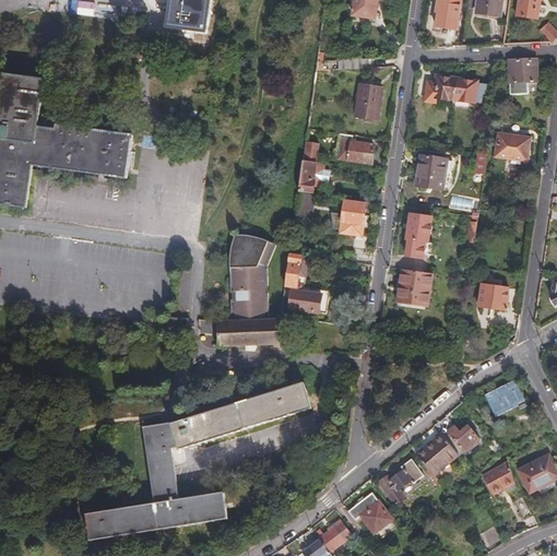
[(173,0),(169,26),(186,28),(212,32),(216,0),(173,0)]
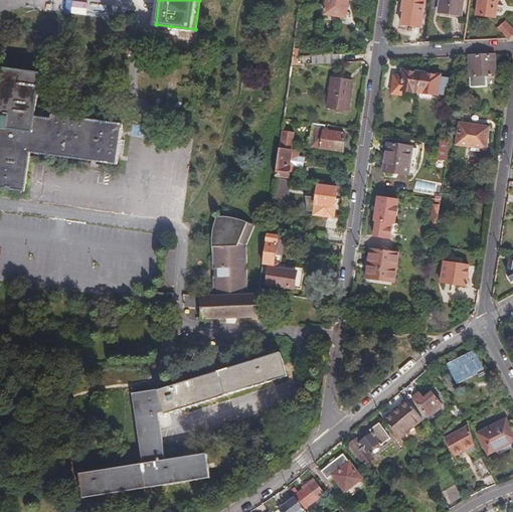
[(326,0),(324,15),(342,18),(345,14),(346,2),(346,0),(326,0)]
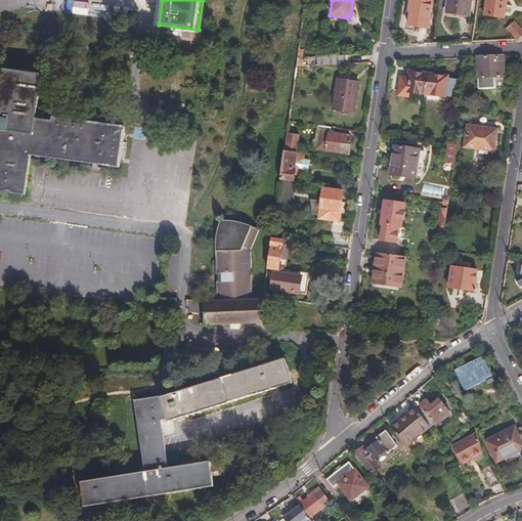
[(426,27),(430,0),(409,0),(407,10),(410,10),(408,25),(418,26),(426,27)]
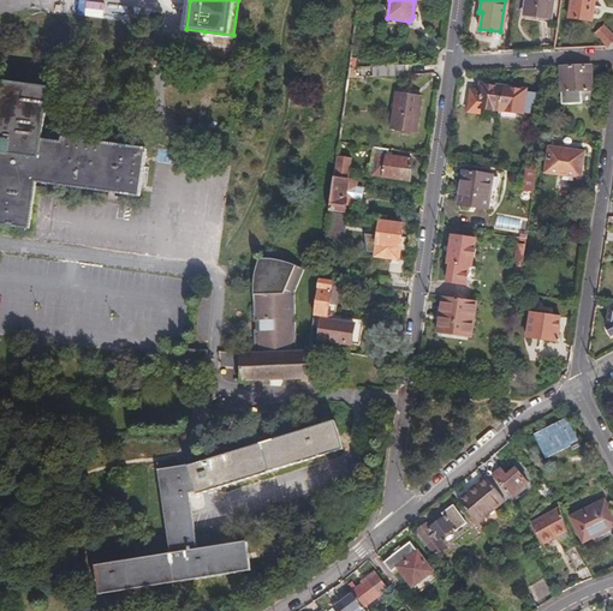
[(548,18),(551,0),(525,0),(523,15),(536,17),(548,18)]
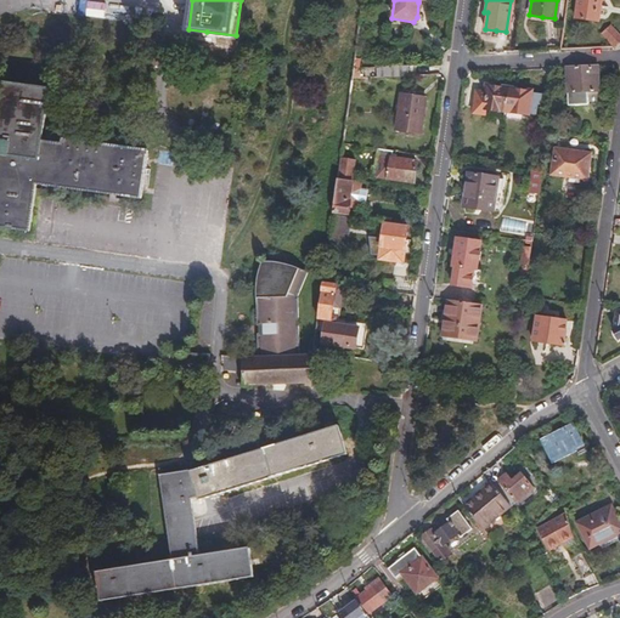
[(575,0),(573,17),(597,20),(598,5),(599,0),(575,0)]
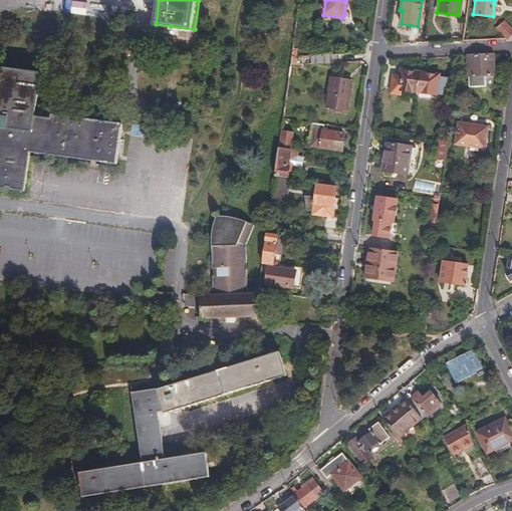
[(496,26),(506,37),(511,33),(511,30),(503,20),(496,26)]
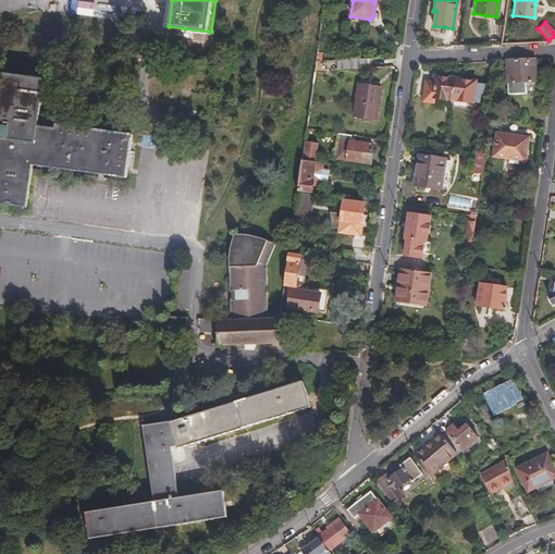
[(534,76),(533,59),(505,60),(507,94),(534,93),(534,76)]
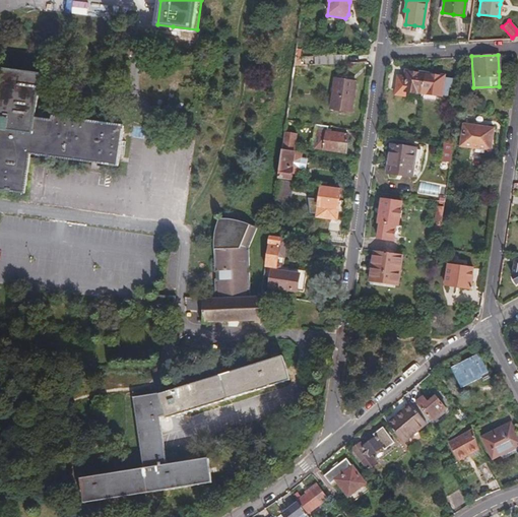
[(0,188),(27,192),(33,152),(123,164),(128,124),(56,115),(55,118),(38,116),(44,72),(3,67),(0,90),(0,188)]
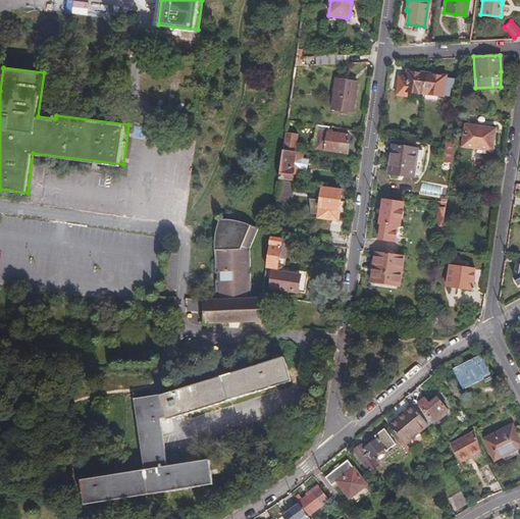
[(405,89),(439,94),(443,75),(430,74),(408,71),(406,84),(405,89)]
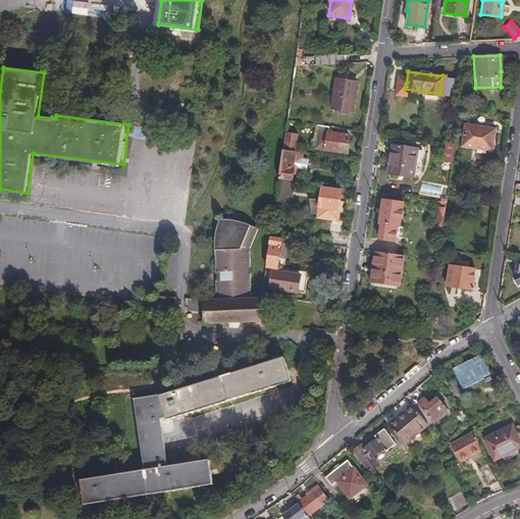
[(354,90),(355,82),(334,79),(330,108),(351,111),(354,90)]
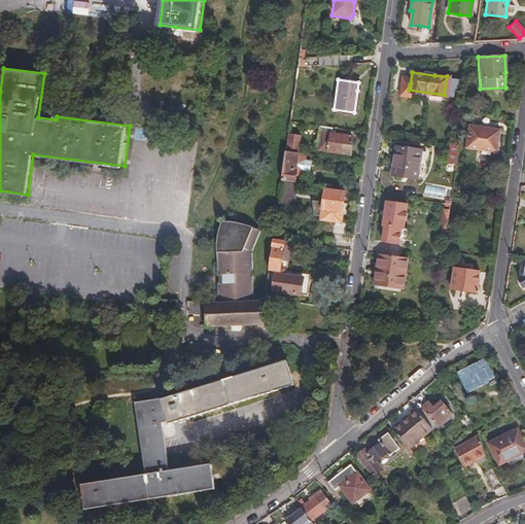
[(317,149),(321,126),(312,125),(309,148),(317,149)]
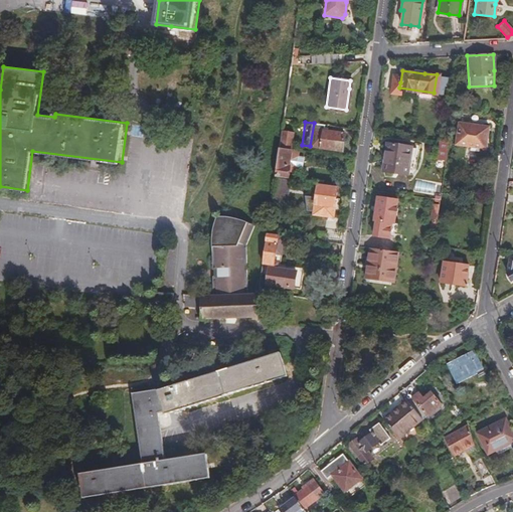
[(322,130),(323,125),(314,123),(310,146),(341,150),(342,140),(343,133),(322,130)]
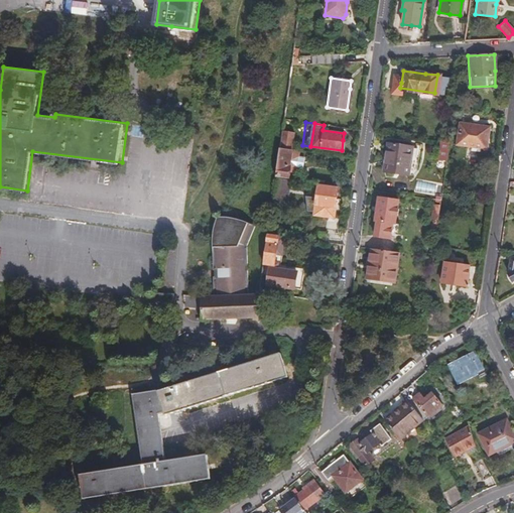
[(489,127),(460,123),(457,144),(486,148),(487,145),(489,127)]
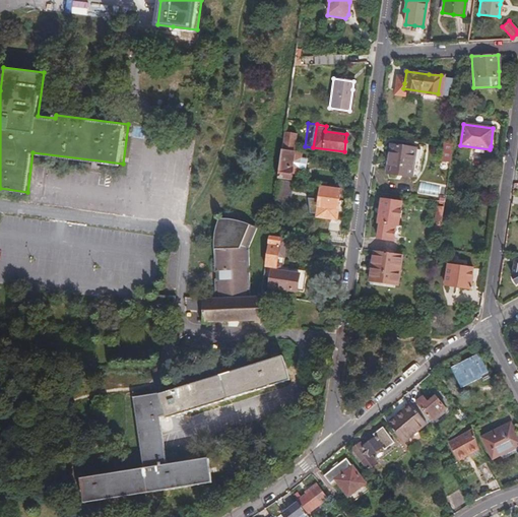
[(280,151),(293,153),(296,131),(283,130),(280,151)]
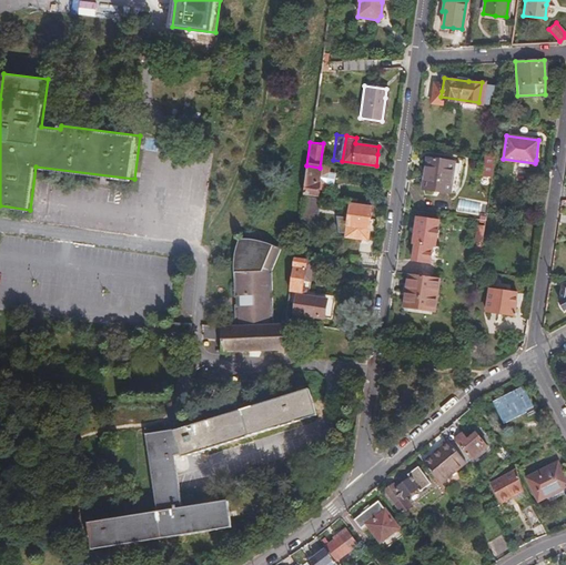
[(491,178),(494,158),(483,155),(479,177),(491,178)]
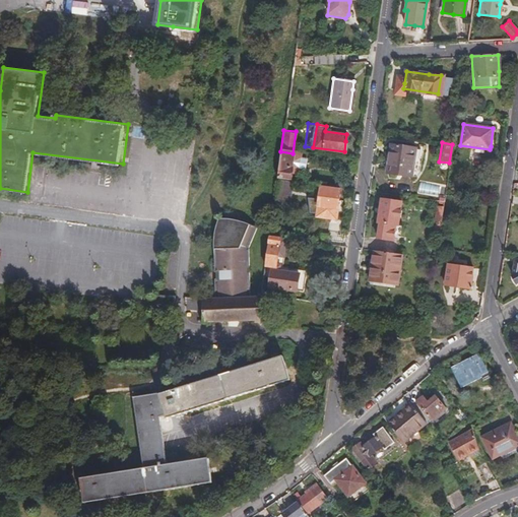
[(411,177),(413,159),(415,148),(388,144),(387,158),(385,173),(411,177)]
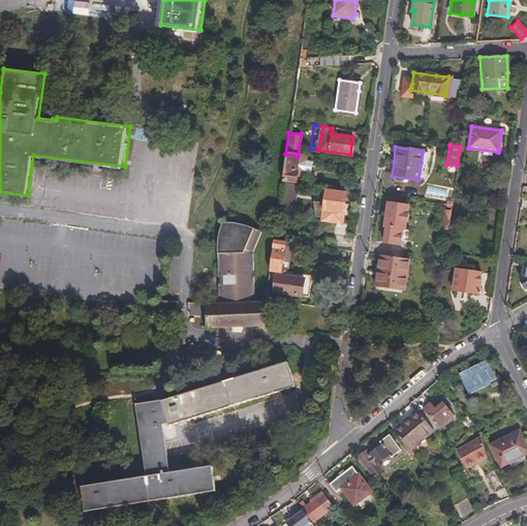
[(296,166),(298,156),(285,154),(281,184),(295,186),(296,173),(295,173),(296,166)]
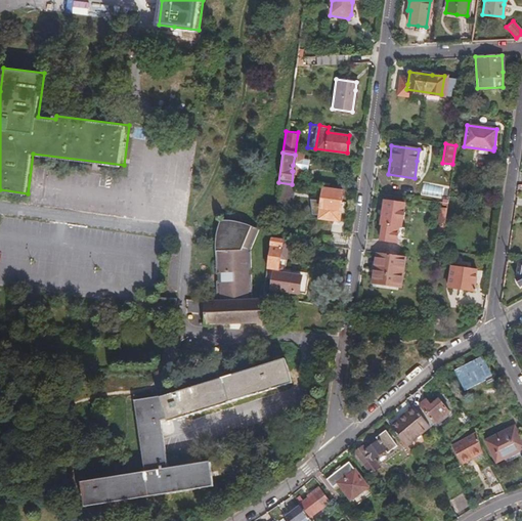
[(342,192),(322,189),(318,218),(338,221),(340,209),(342,192)]
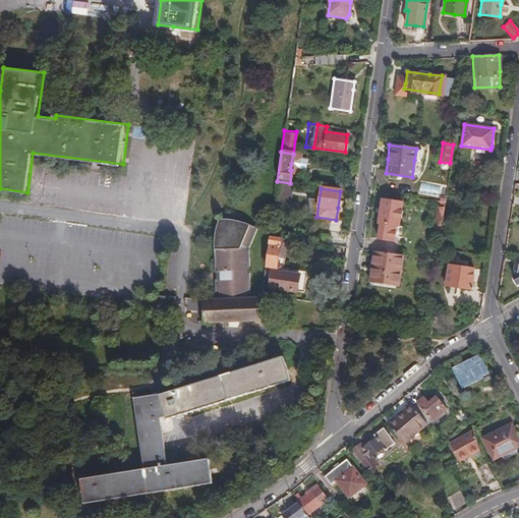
[(400,211),(401,202),(381,199),(379,219),(378,223),(380,223),(378,239),(393,240),(394,239),(397,240),(398,235),(400,235),(401,226),(398,226),(399,217),(400,217),(401,211),(400,211)]
